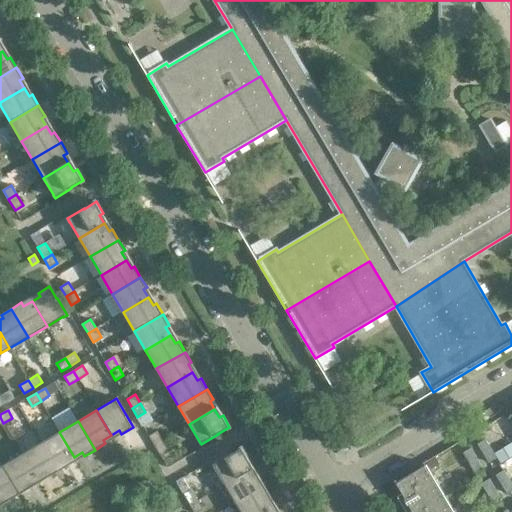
[(157,431),(149,436),(154,445),(162,440),(157,431)]
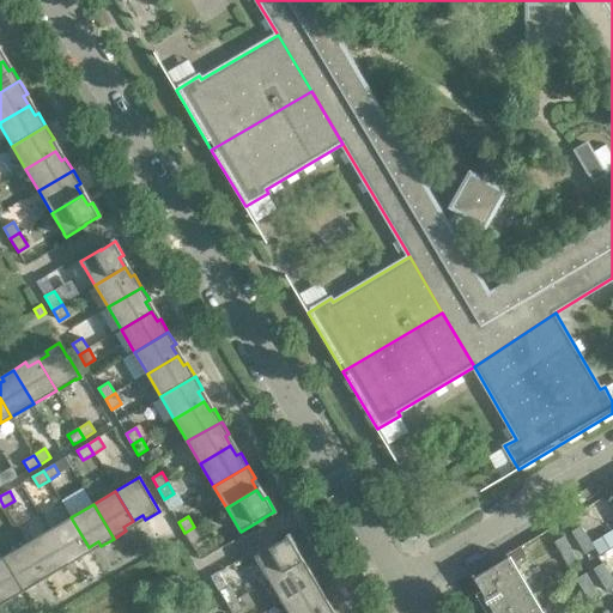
[(89,547),(71,517),(49,530),(68,565),(82,558),(79,553),(89,547)]
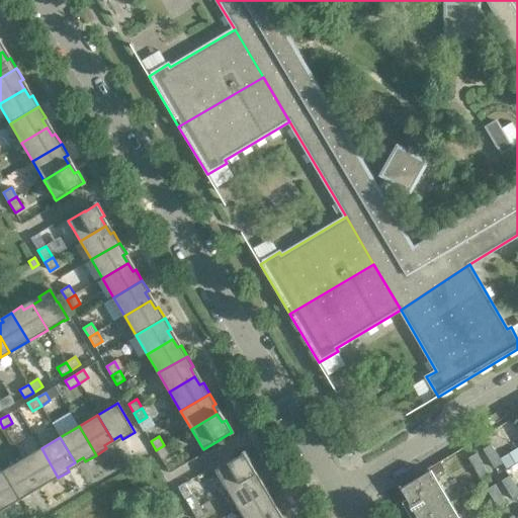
[(481,445),(488,457),(496,452),(489,440),(481,445)]
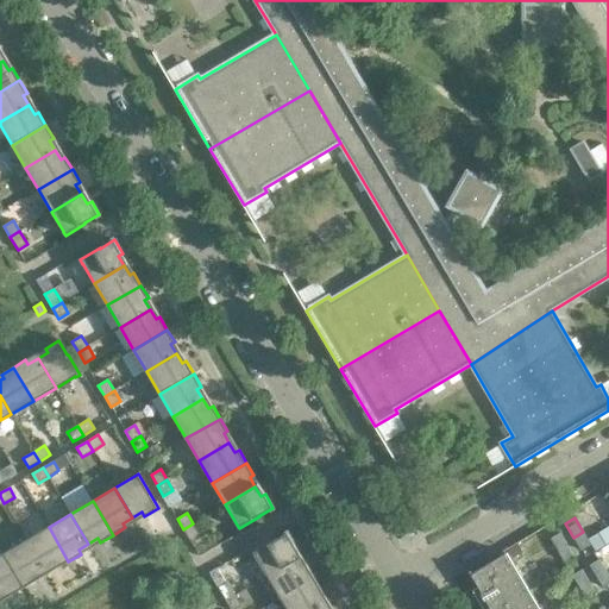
[(201,538),(193,523),(183,529),(192,542),(201,538)]
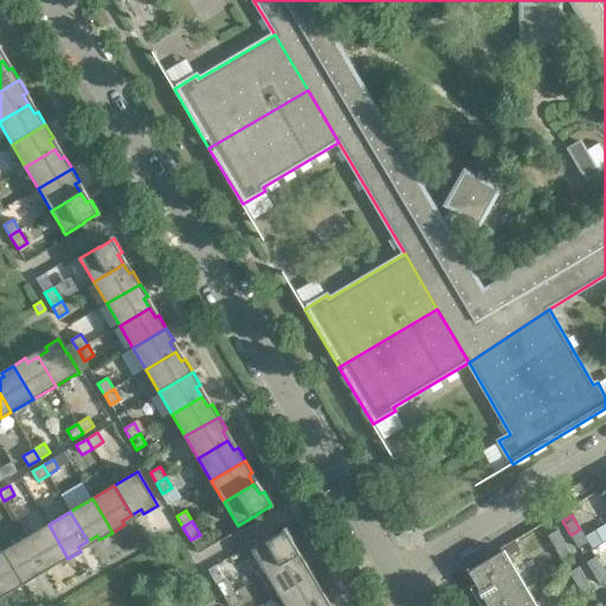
[(605,540),(605,523),(585,536),(592,549),(605,540)]
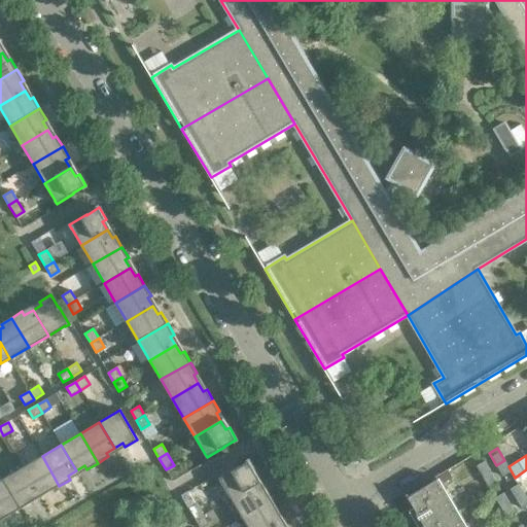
[(59,486),(42,456),(23,467),(38,493),(46,489),(48,492),(59,486)]
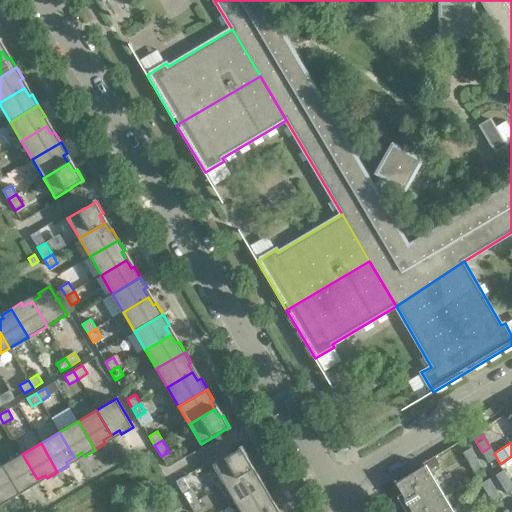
[(461,448),(468,460),(475,456),(468,444),(461,448)]
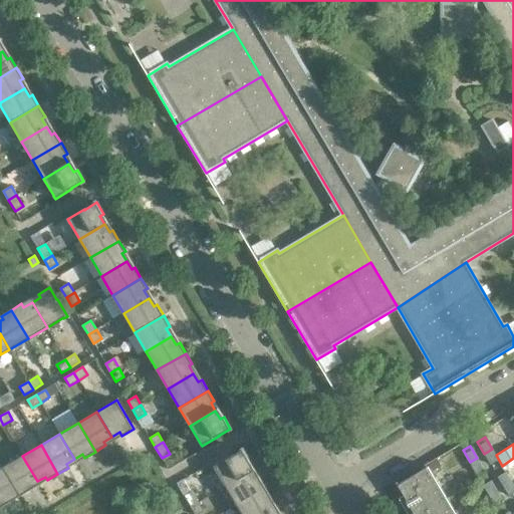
[(499,461),(492,449),(484,454),(491,466),(499,461)]
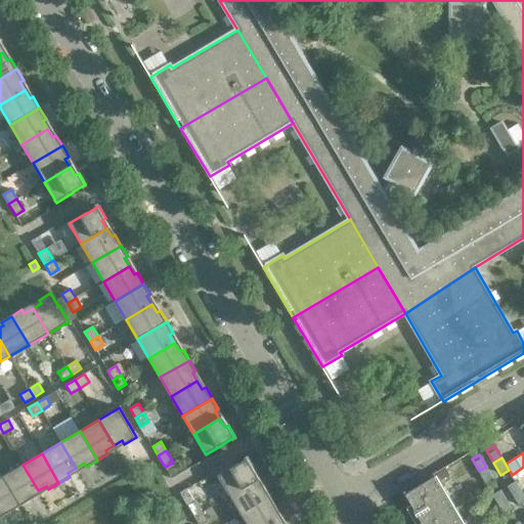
[(255,470),(248,459),(235,466),(218,476),(220,479),(230,495),(256,480),(251,472),(255,470)]
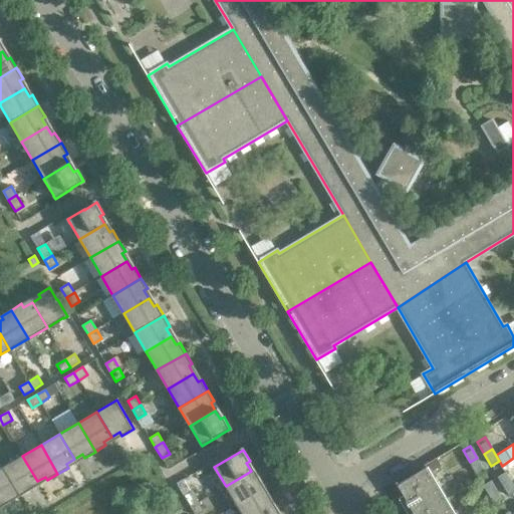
[(37,481),(22,456),(3,467),(20,496),(31,490),(29,486),(37,481)]
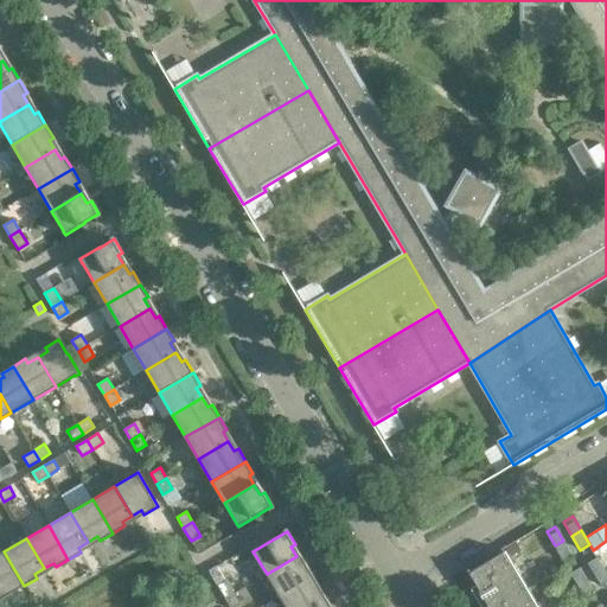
[(572,555),(563,541),(555,545),(563,560),(572,555)]
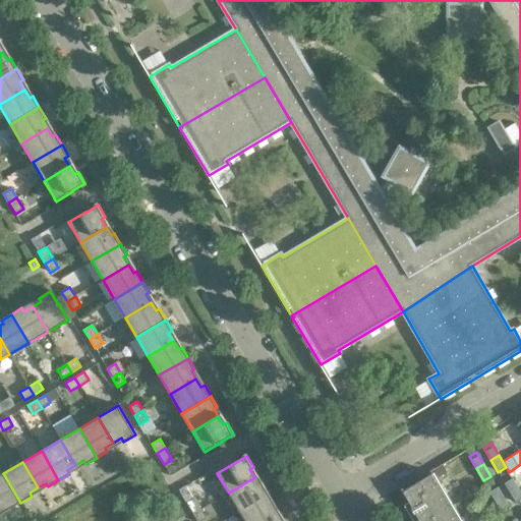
[(20,503),(3,473),(0,475),(0,510),(7,506),(9,509),(20,503)]
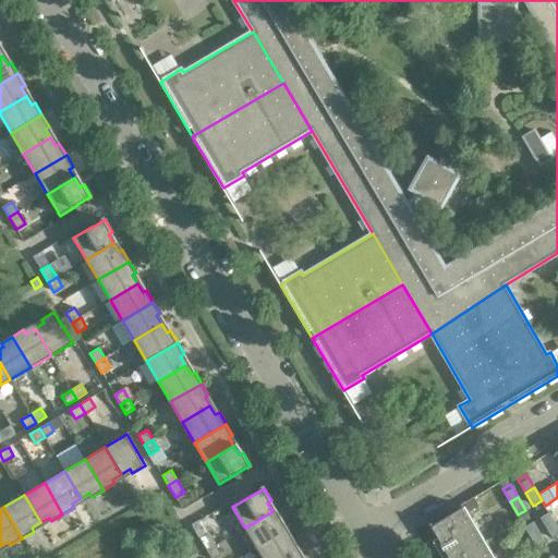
[(441,544),(449,557),(457,557),(485,542),(464,507),(433,525),(432,523),(429,524),(439,540),(436,542),(438,546),(441,544)]
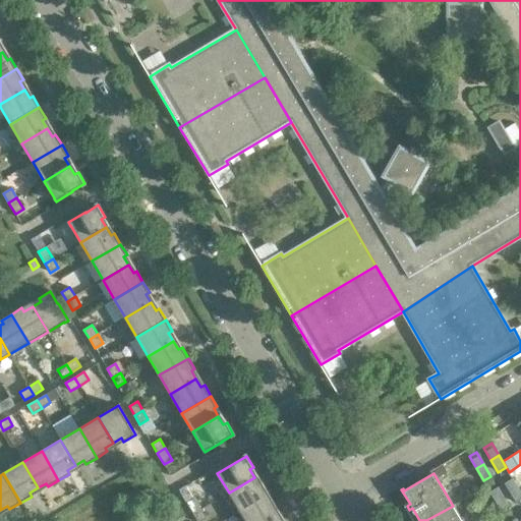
[(503,480),(511,493),(518,488),(511,476),(503,480)]
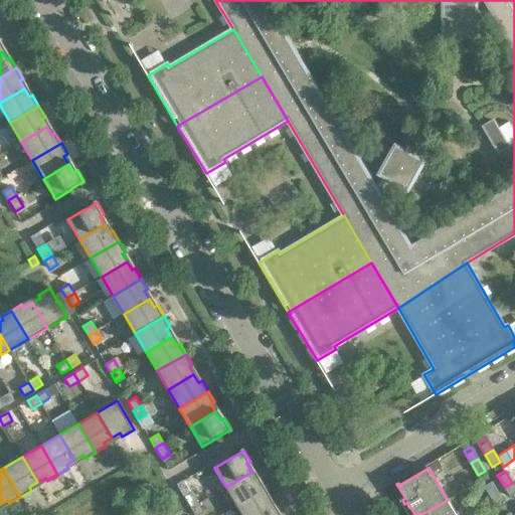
[(256,480),(251,472),(226,487),(237,506),(266,489),(260,478),(256,480)]
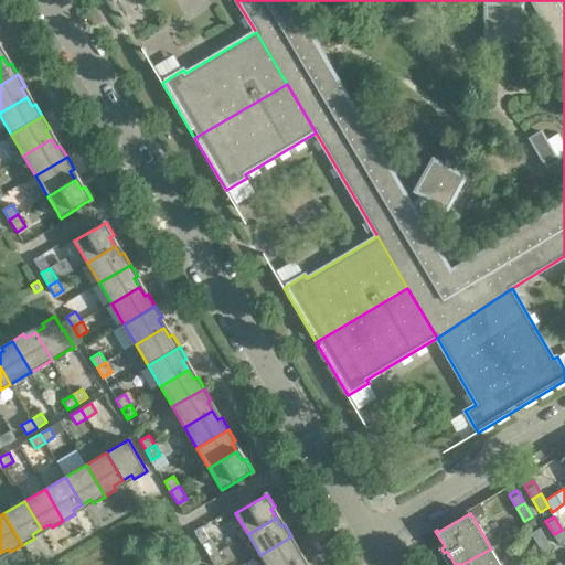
[(530,531),(537,544),(546,539),(539,525),(530,531)]
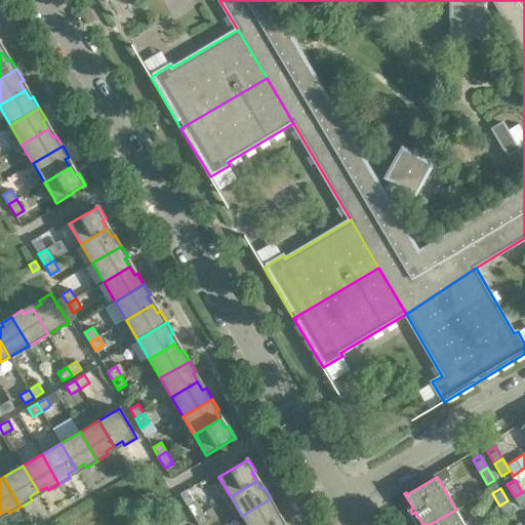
[(188,507),(195,501),(188,490),(180,494),(188,507)]
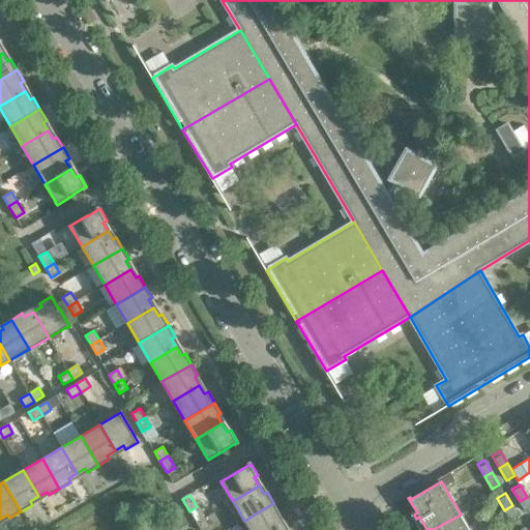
[(529,511),(529,501),(527,497),(520,501),(527,513),(529,511)]
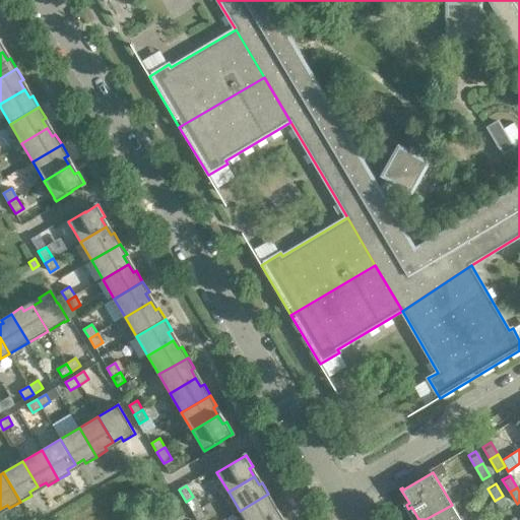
[(275,504),(268,494),(240,511),(245,519),(266,519),(276,515),(271,506),(275,504)]
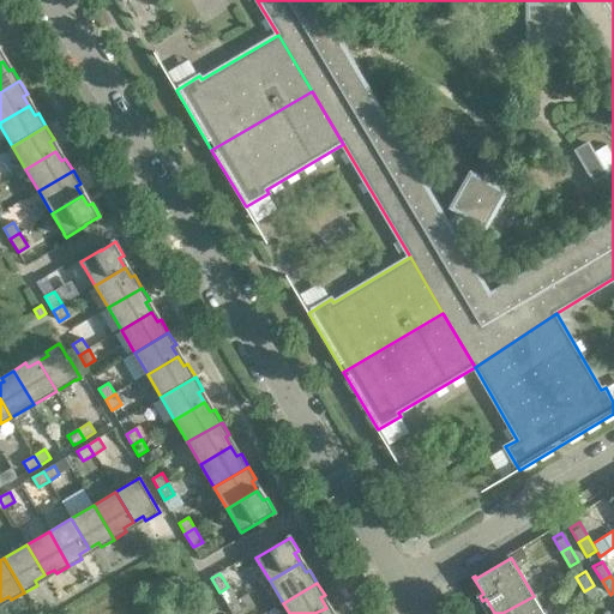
[(602,600),(594,585),(584,591),(593,606),(602,600)]
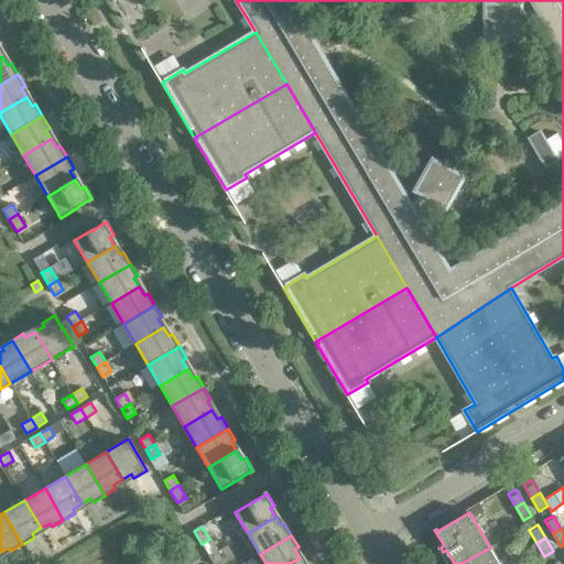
[(209,539),(202,544),(209,556),(218,551),(210,539),(209,539)]
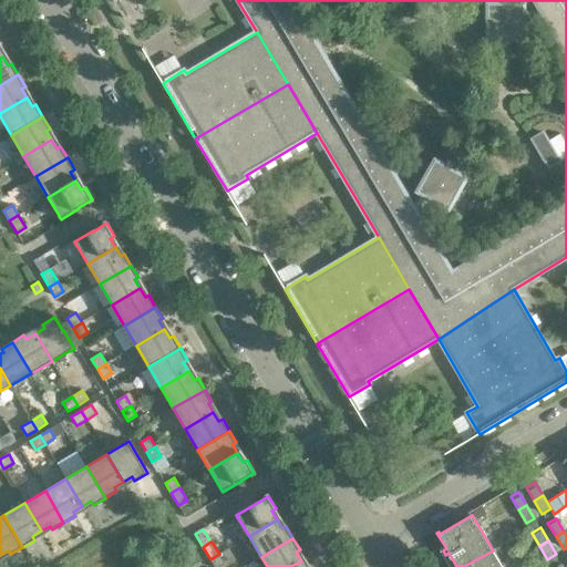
[(502,566),(493,550),(464,566),(502,566)]
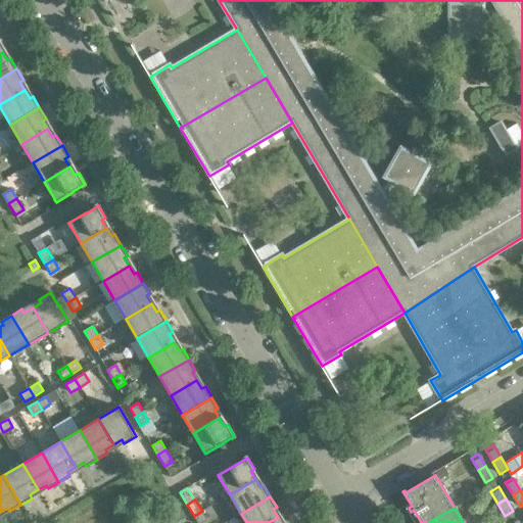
[(202,522),(207,520),(202,511),(194,516),(197,522),(202,522)]
